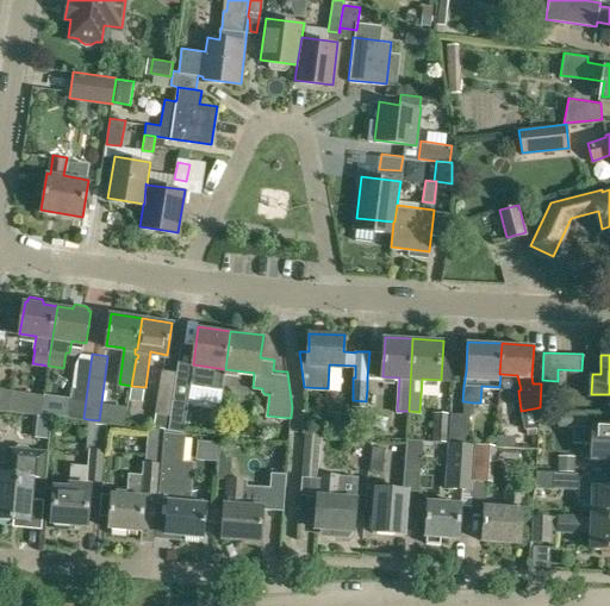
[(169,428),(178,370),(160,368),(154,412),(155,413),(154,425),(169,428)]
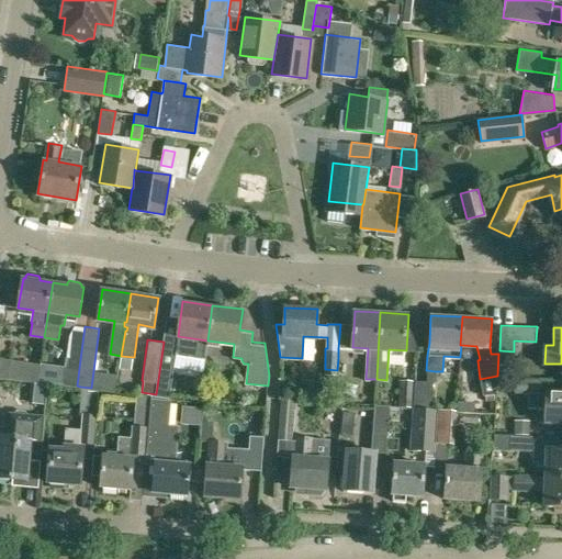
[(177,344),(164,342),(156,394),(169,397),(177,344)]
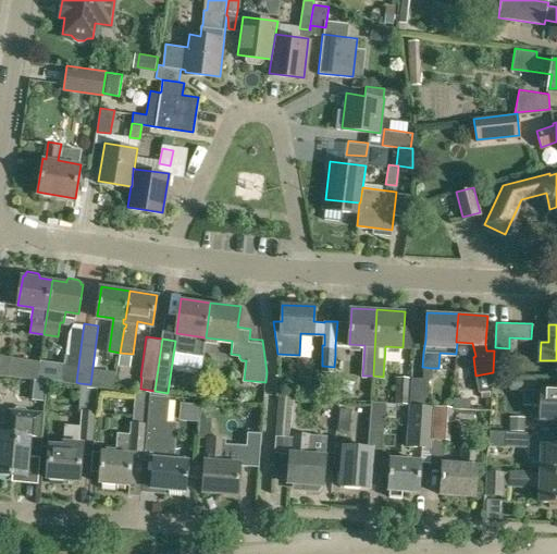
[(0,373),(7,374),(37,378),(40,360),(10,355),(0,353),(0,373)]
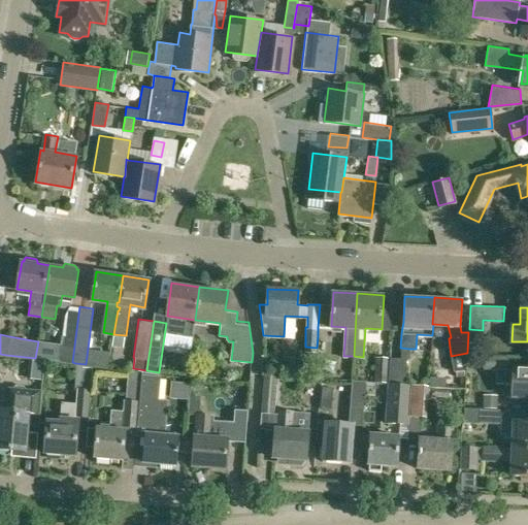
[(72,362),(75,337),(62,335),(59,360),(72,362)]
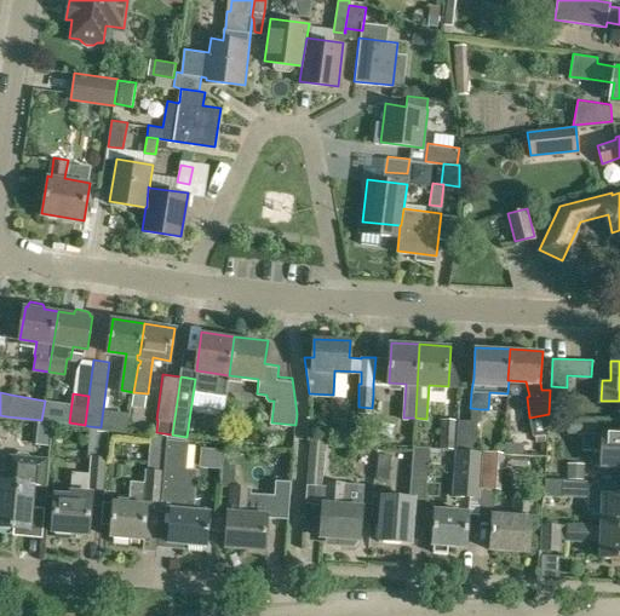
[(455,448),(457,419),(441,418),(438,447),(455,448)]
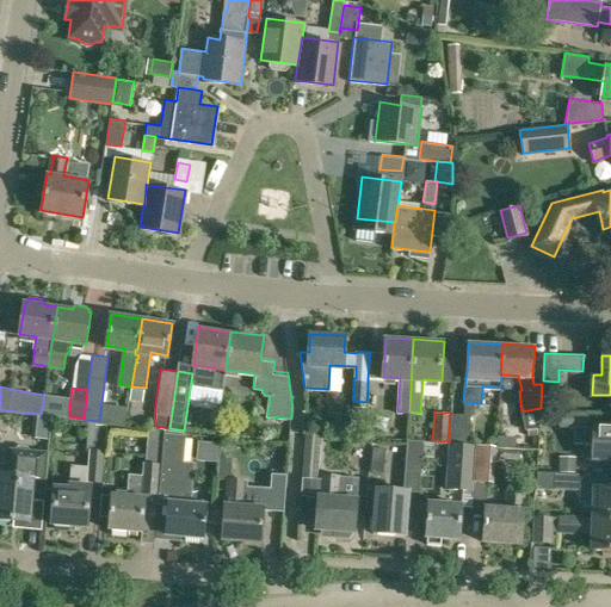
[(575,443),(594,444),(593,458),(610,459),(610,426),(590,426),(590,413),(562,412),(561,426),(576,427),(575,443)]
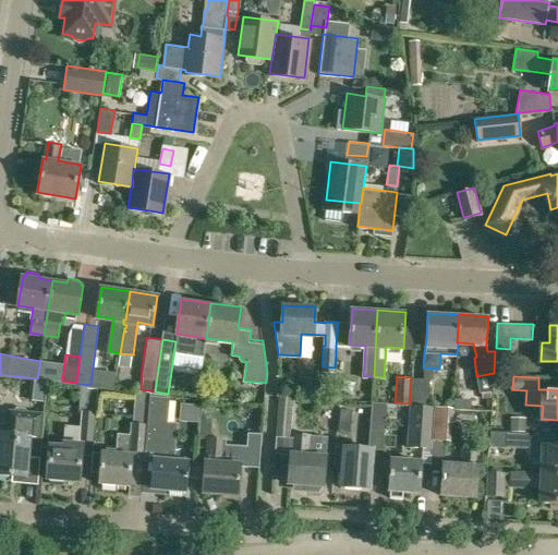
[(411,377),(410,403),(422,405),(422,403),(427,403),(428,378),(411,377)]
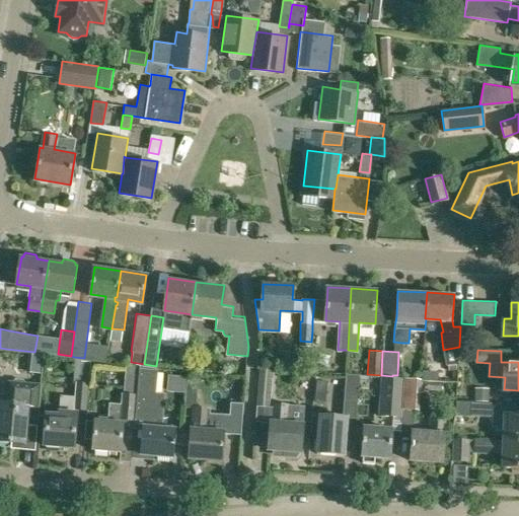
[(91,359),(84,358),(74,357),(73,382),(76,383),(75,395),(61,394),(60,415),(47,414),(45,444),(74,446),(77,409),(88,409),(90,382),(91,359)]
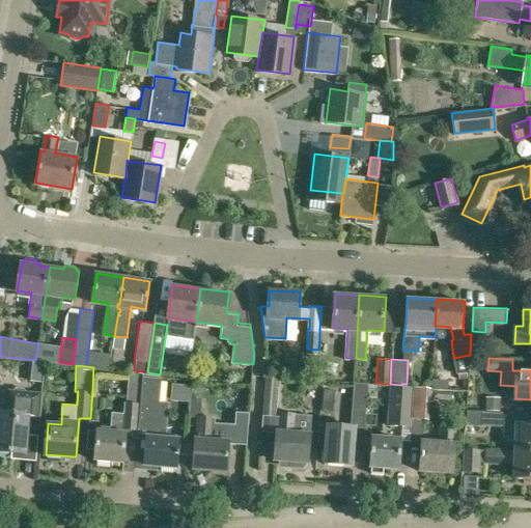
[(138,437),(141,401),(142,373),(129,372),(126,414),(112,412),(111,431),(98,429),(95,459),(123,462),(126,446),(137,447),(138,437)]
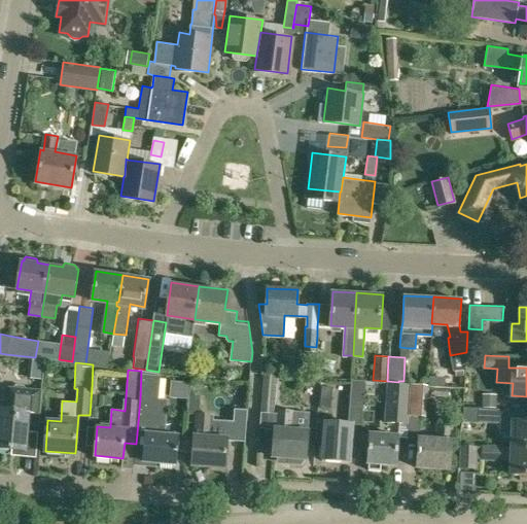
[(277,374),(264,373),(261,411),(274,412),(277,374)]
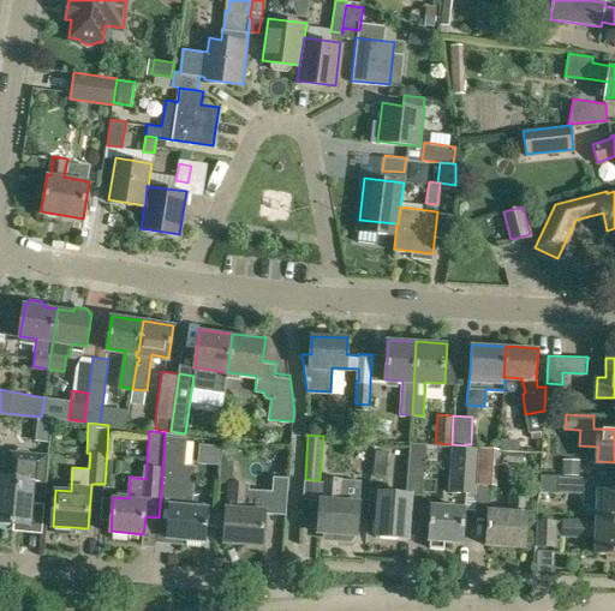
[(410,441),(406,493),(380,491),(376,535),(410,537),(412,493),(422,493),(425,443),(410,441)]
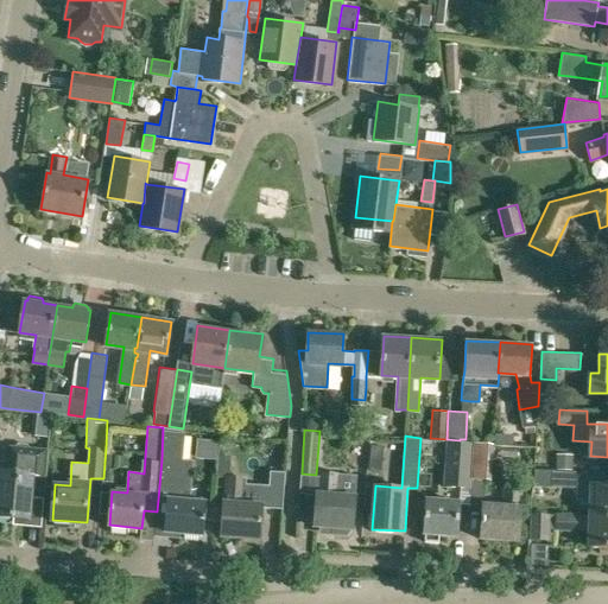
[(469,442),(460,442),(444,440),(442,484),(467,485),(469,442)]
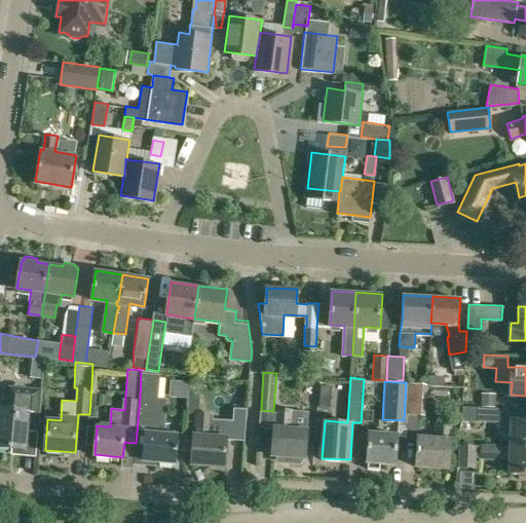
[(425,384),(409,382),(407,413),(424,415),(425,394),(448,396),(448,386),(435,385),(435,384),(426,384),(425,384)]
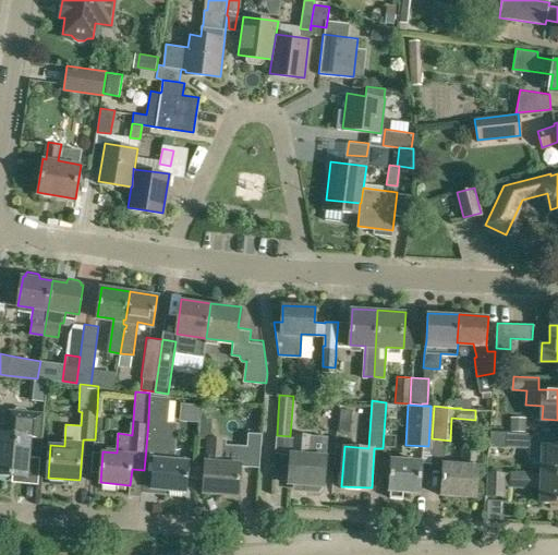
[(0,432),(0,473),(26,475),(29,436),(41,437),(44,411),(9,408),(8,422),(2,422),(1,432),(0,432)]
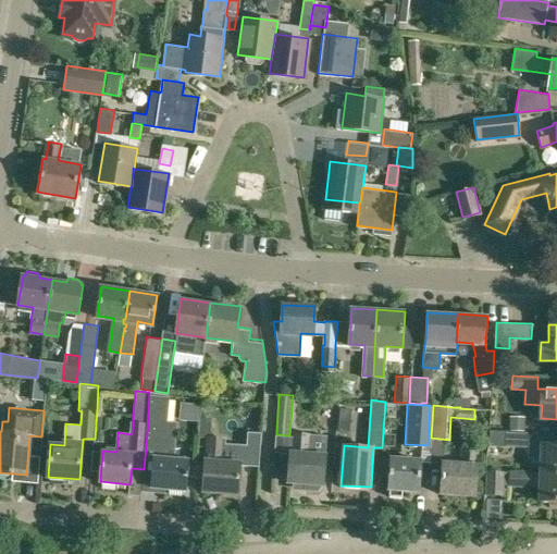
[(148,421),(145,458),(153,458),(151,487),(186,489),(188,462),(172,459),(175,423),(148,421)]
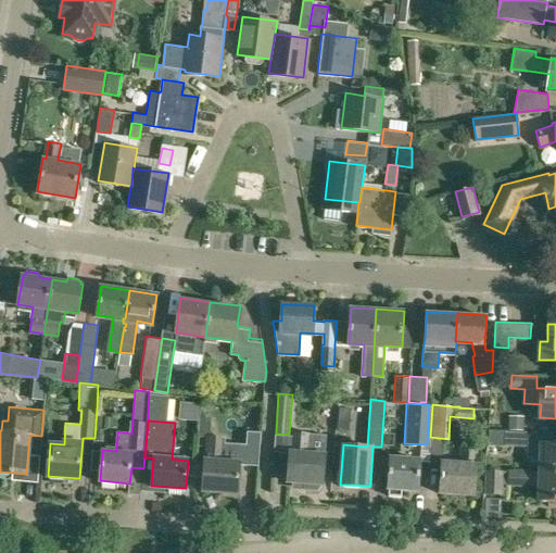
[(245,443),(225,441),(225,437),(207,436),(203,490),(222,491),(222,492),(238,493),(240,463),(257,464),(260,431),(247,429),(245,443)]
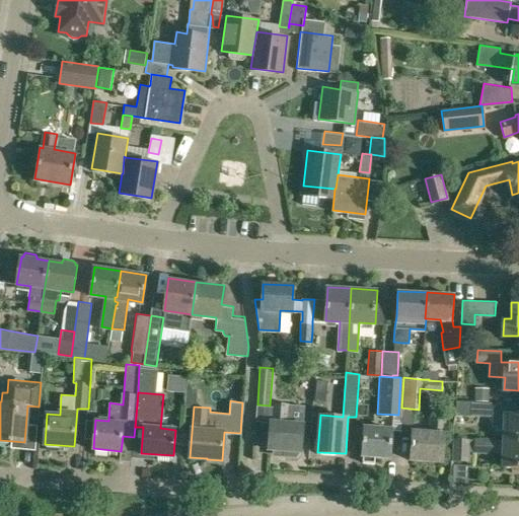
[(504,439),(518,439),(518,412),(506,412),(505,415),(502,415),(502,401),(471,400),(471,415),(494,416),(494,425),(505,426),(504,439)]
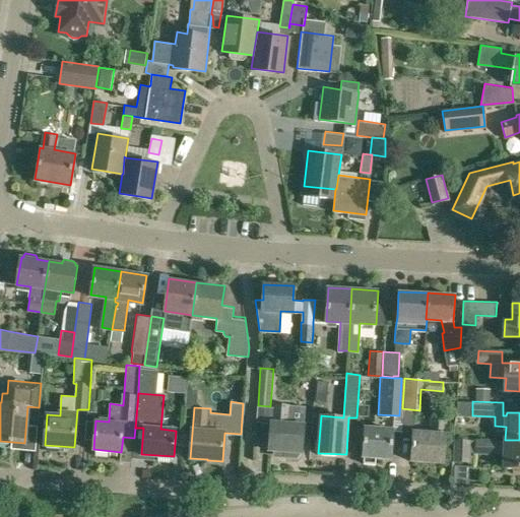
[(302,452),(304,425),(305,405),(273,403),(272,423),(270,423),(268,449),(302,452)]
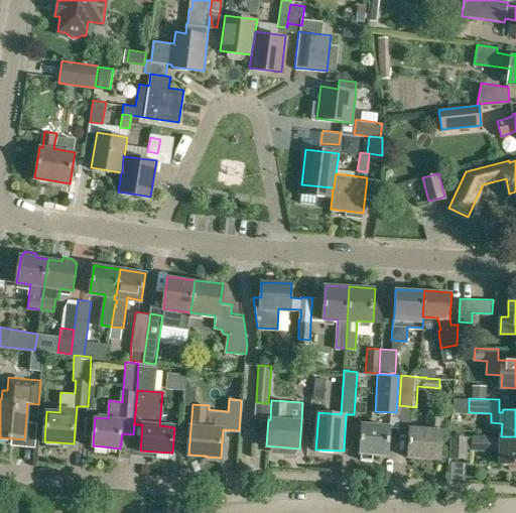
[(441,429),(442,413),(428,412),(426,428),(410,427),(408,456),(440,458),(442,429),(441,429)]
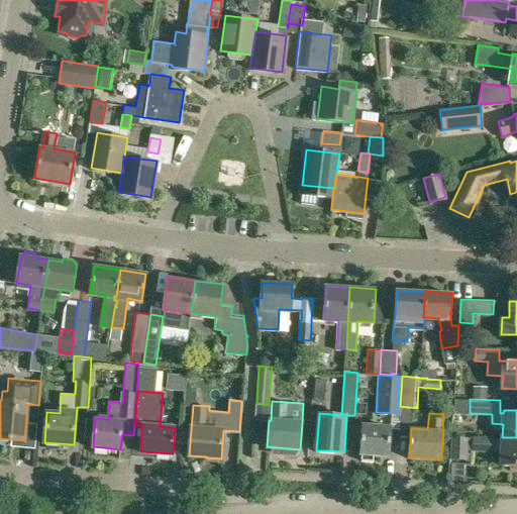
[(353,439),(362,440),(360,453),(363,453),(362,459),(374,460),(374,454),(389,455),(391,427),(354,424),(353,439)]
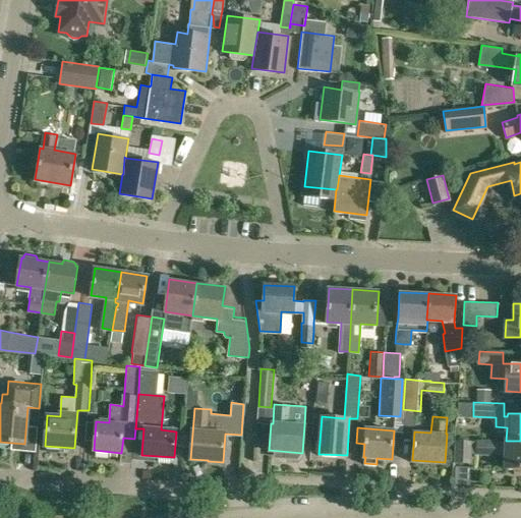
[(472,439),(458,438),(456,460),(471,461),(472,439)]
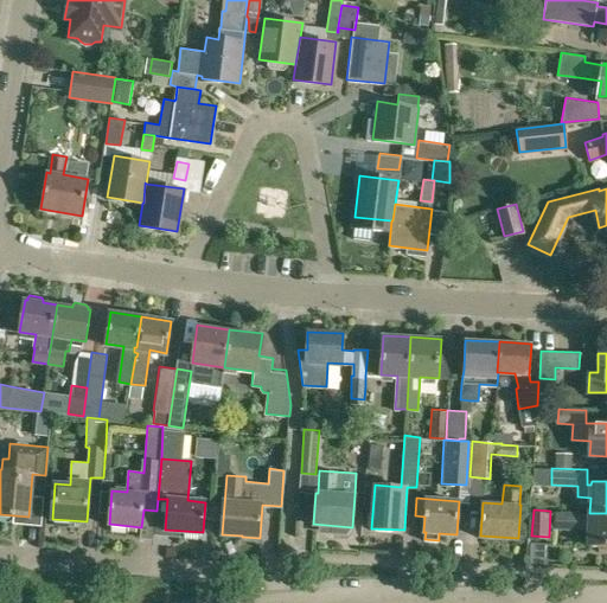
[(606,513),(589,513),(556,511),(555,526),(589,528),(589,544),(606,544),(606,513)]
